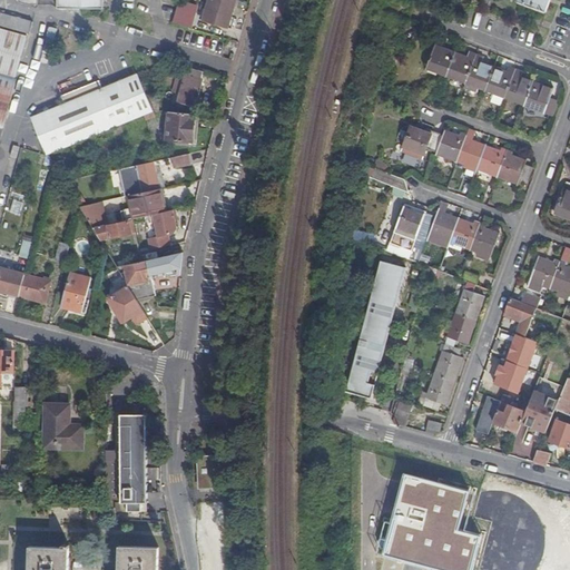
[(59,0),(59,10),(106,11),(105,0),(59,0)]
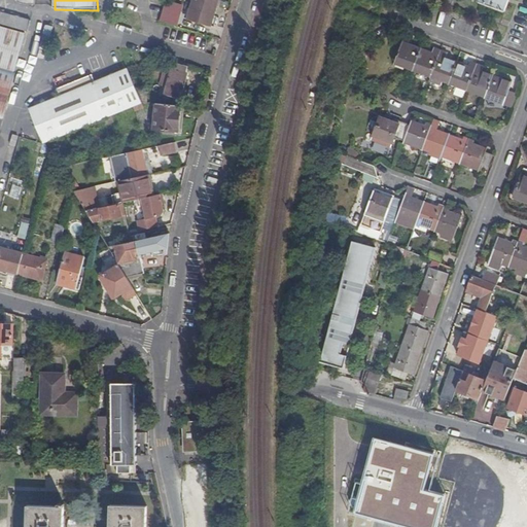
[(212,26),(219,0),(194,0),(188,20),(212,26)]
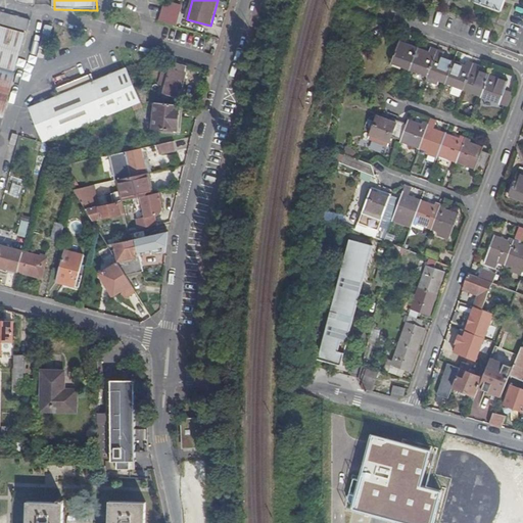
[(474,0),(473,3),(501,13),(506,0),(474,0)]
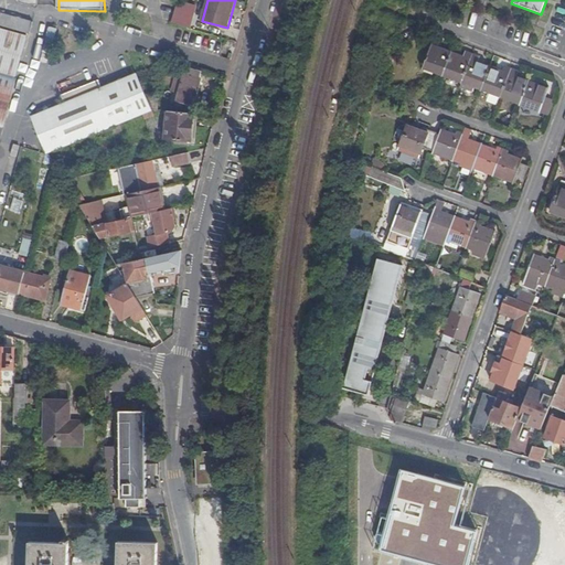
[(192,9),(179,4),(173,24),(191,29),(195,14),(196,10),(192,9)]
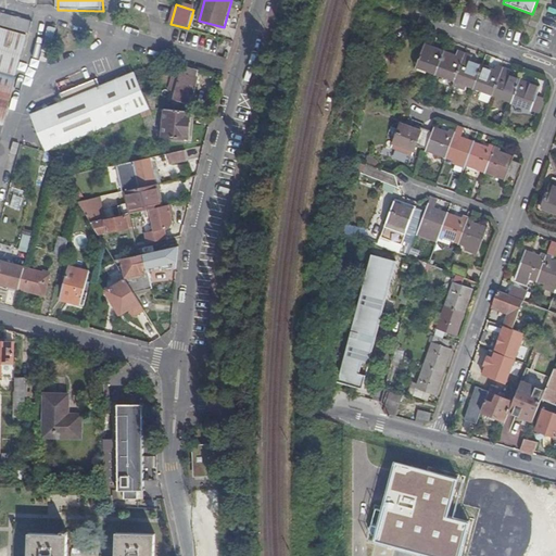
[(0,26),(29,35),(33,24),(2,14),(0,21),(0,26)]
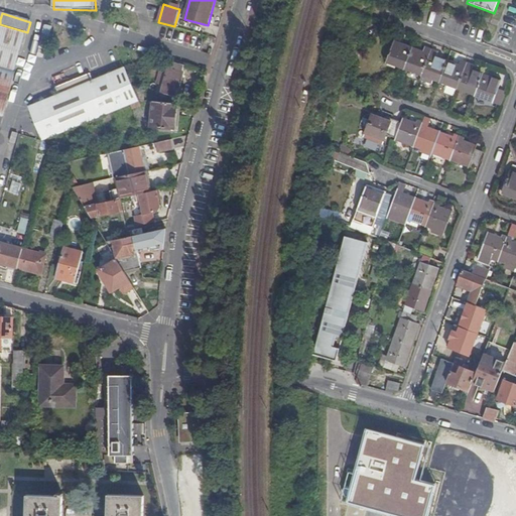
[(0,26),(0,67),(15,71),(25,34),(0,26)]
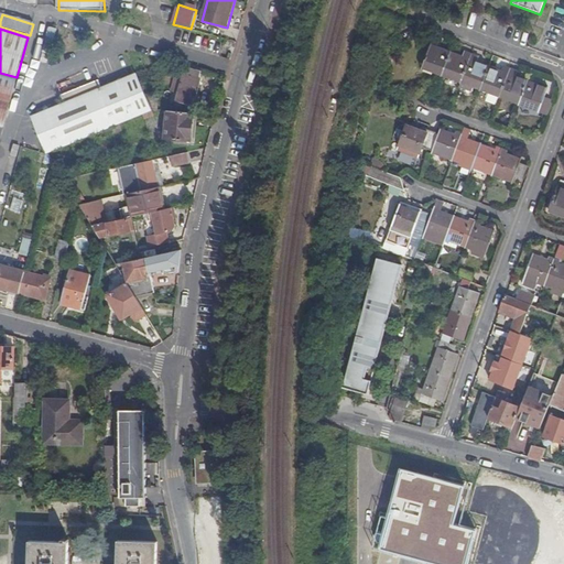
[(443,77),(452,54),(443,51),(442,52),(431,49),(423,71),(424,69),(425,67),(436,72),(435,74),(443,77)]
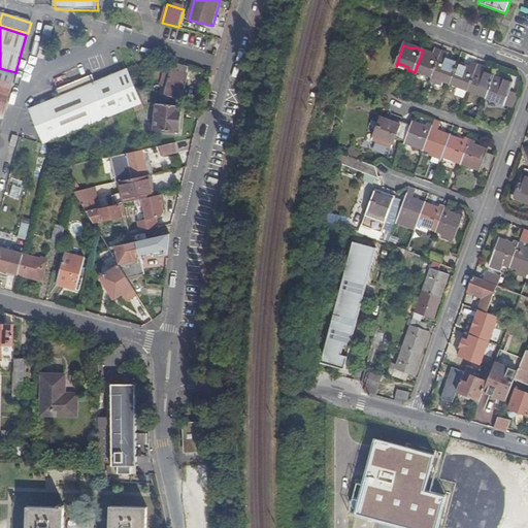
[(434,55),(423,51),(415,72),(422,74),(423,72),(433,76),(442,53),(436,50),(434,55)]
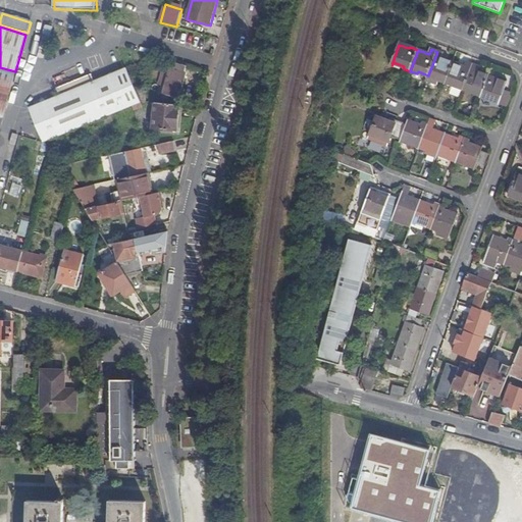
[(444,54),(437,52),(428,75),(439,80),(438,82),(446,85),(454,63),(442,59),(444,54)]
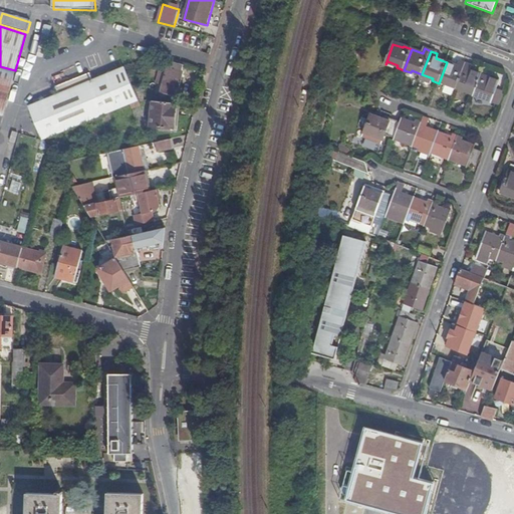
[(182,66),(170,62),(161,93),(176,97),(183,72),(181,71),(182,66)]
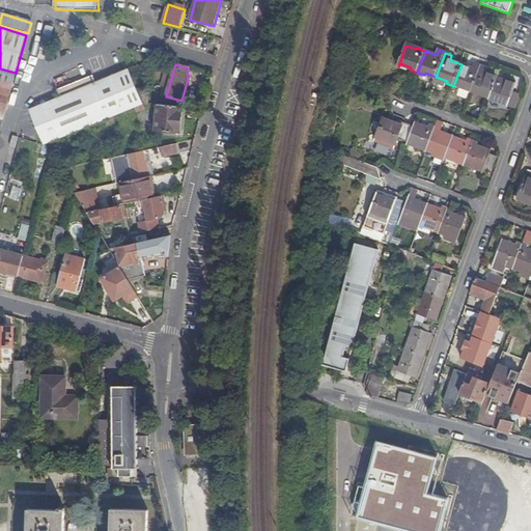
[(473,68),(462,64),(453,86),(460,88),(462,86),(473,90),(481,66),(475,64),(473,68)]
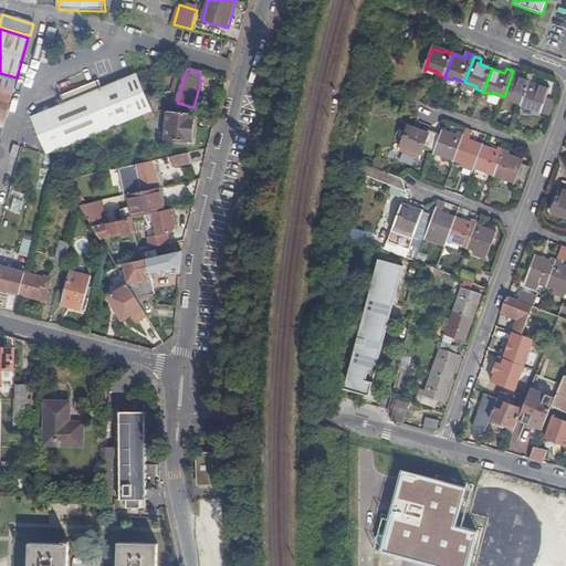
[(521,73),(513,71),(504,96),(515,101),(514,103),(522,106),(523,104),(530,85),(531,83),(519,79),(521,73)]
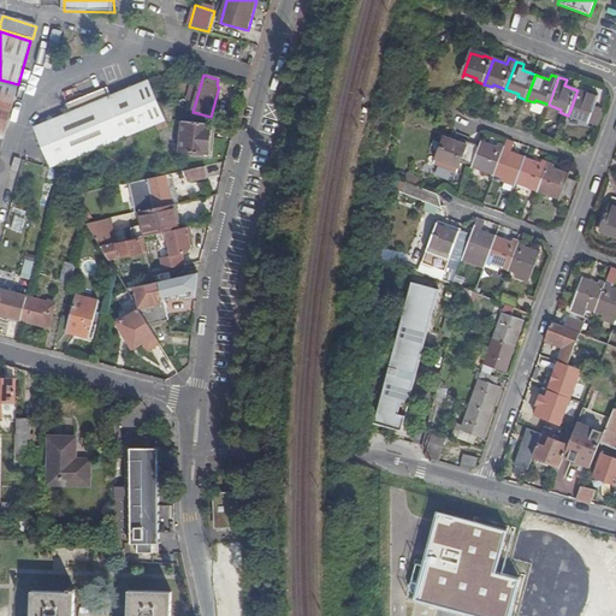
[(19,87),(0,81),(0,140),(4,141),(19,87)]
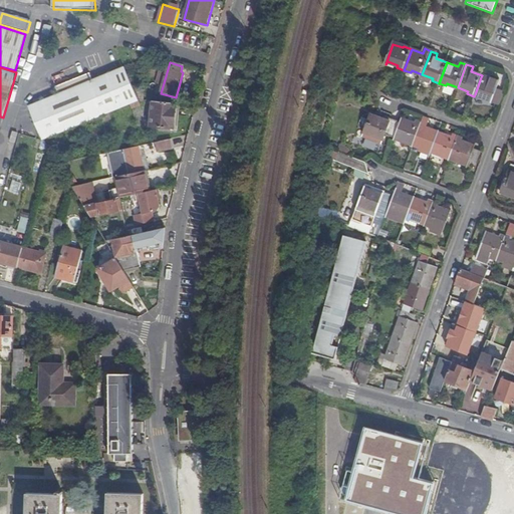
[(139,100),(125,68),(93,80),(91,72),(57,87),(60,94),(29,107),(42,140),(139,100)]
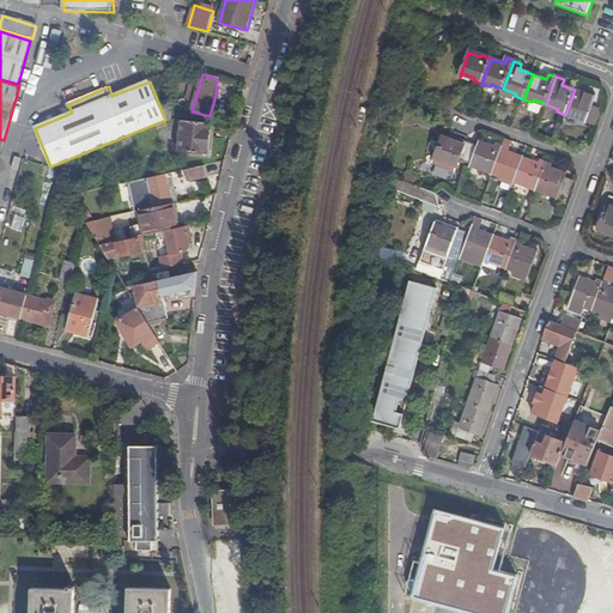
[(586,97),(574,92),(566,113),(580,116),(578,120),(587,122),(586,125),(587,125),(587,123),(595,127),(602,111),(593,108),(598,97),(596,97),(595,98),(587,95),(586,97)]
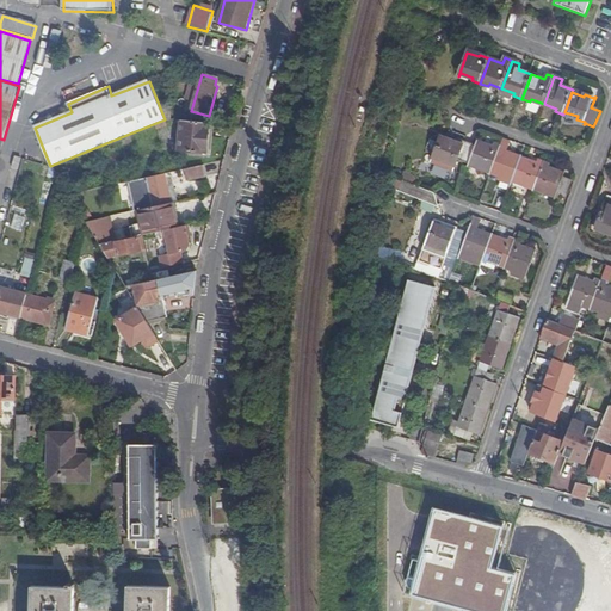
[(210,125),(181,122),(179,152),(207,154),(210,125)]
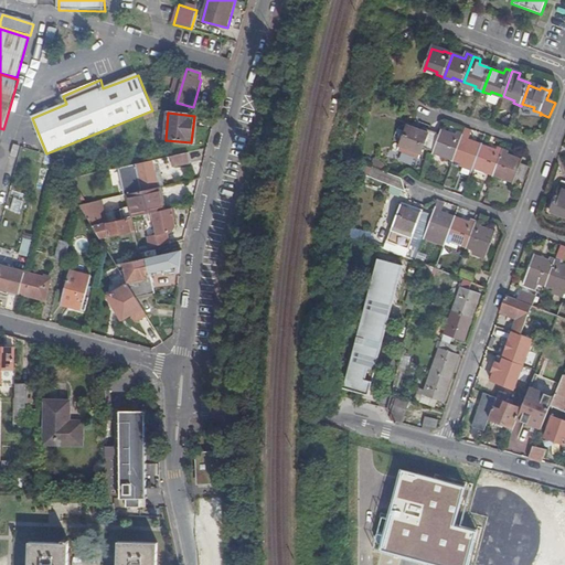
[(435,152),(441,136),(424,129),(422,132),(409,128),(409,127),(401,148),(402,149),(402,147),(422,155),(424,149),(435,153),(435,152)]
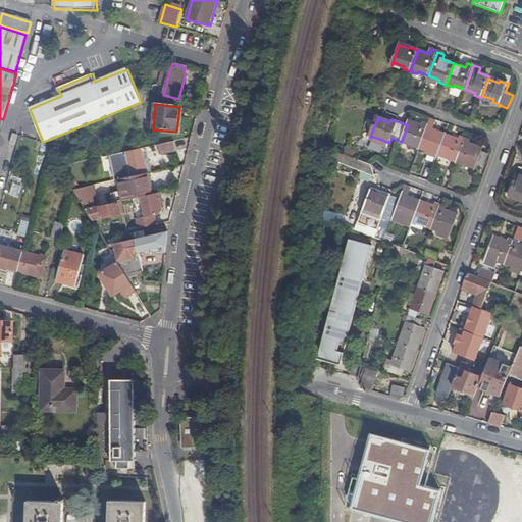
[(422,126),(409,121),(408,125),(402,141),(413,144),(412,147),(419,150),(428,125),(423,124),(422,126)]
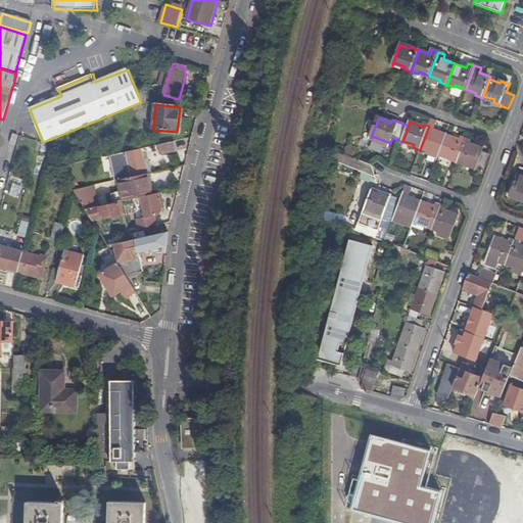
[(434,128),(429,126),(420,150),(427,152),(426,155),(437,159),(438,156),(439,154),(446,136),(433,131),(434,128)]
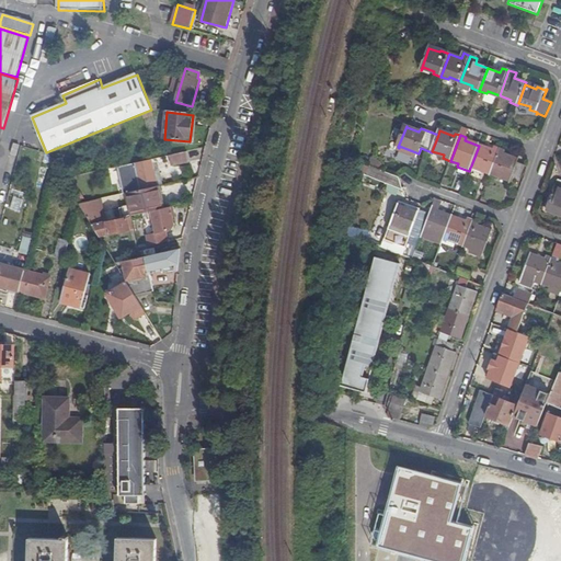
[(399,148),(398,147),(397,150),(418,158),(419,153),(399,146),(399,148)]
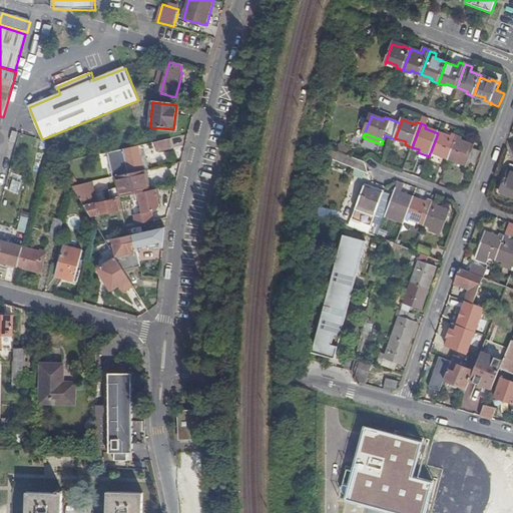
[(451,138),(438,133),(431,151),(442,155),(441,158),(449,160),(458,137),(452,135),(451,138)]
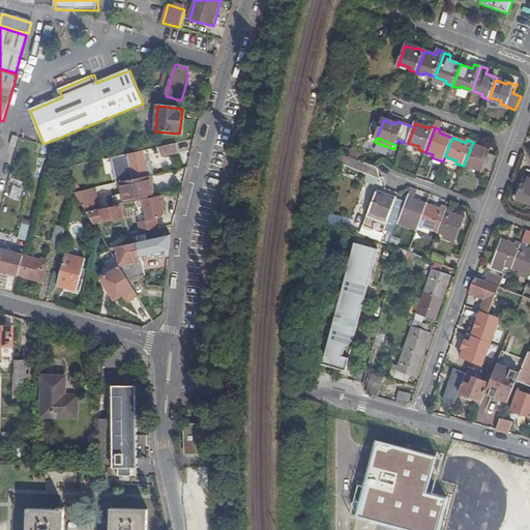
[(477,144),(473,142),(464,166),(471,169),(473,167),(482,171),(482,173),(481,174),(482,175),(484,167),(490,154),(491,150),(490,151),(476,147),(477,144)]
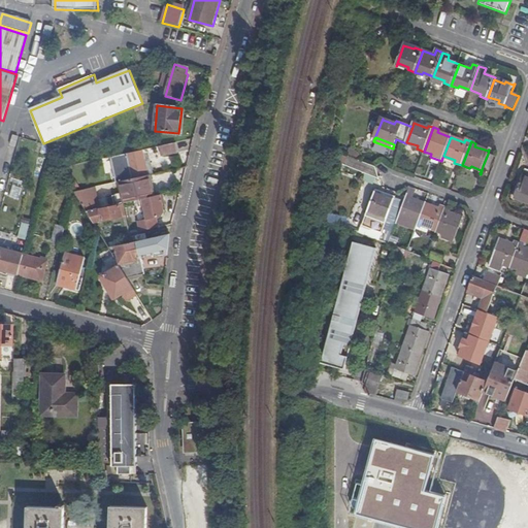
[(179,154),(177,143),(160,147),(162,158),(179,154)]
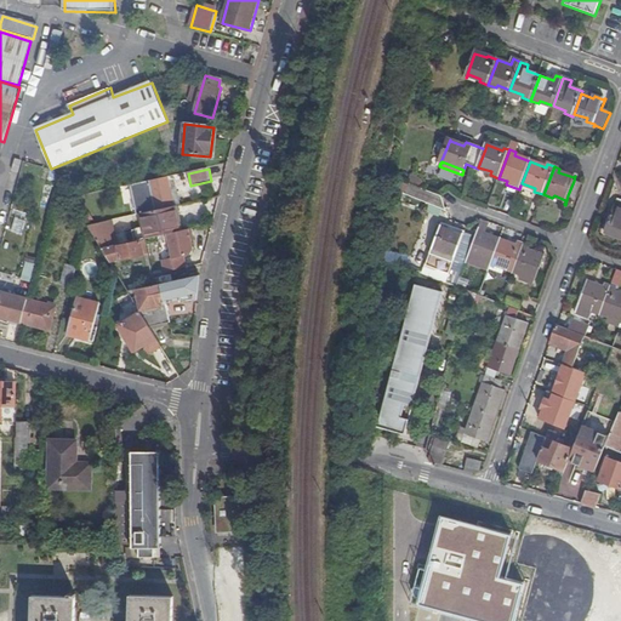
[(158,211),(174,208),(167,178),(131,187),(137,216),(143,215),(158,211)]
